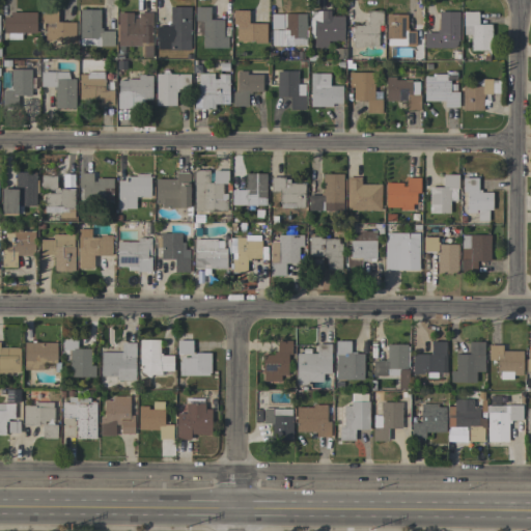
[(190,51),(169,50),(157,50),(157,42),(156,42),(156,26),(168,26),(168,23),(169,23),(169,6),(190,7),(190,51)]
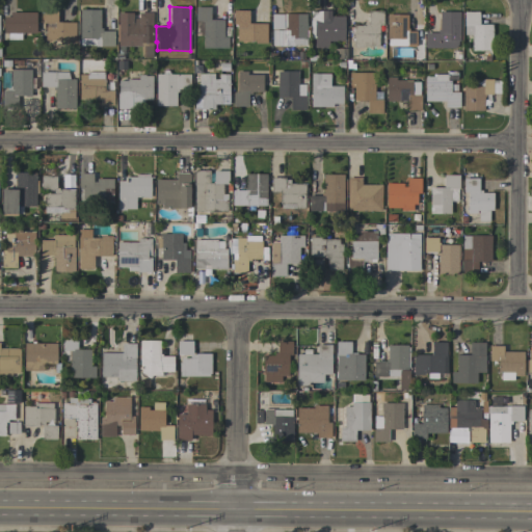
[(223,36),(228,36),(228,48),(203,48),(203,21),(195,21),(195,7),(210,7),(210,20),(223,20),(223,36)]
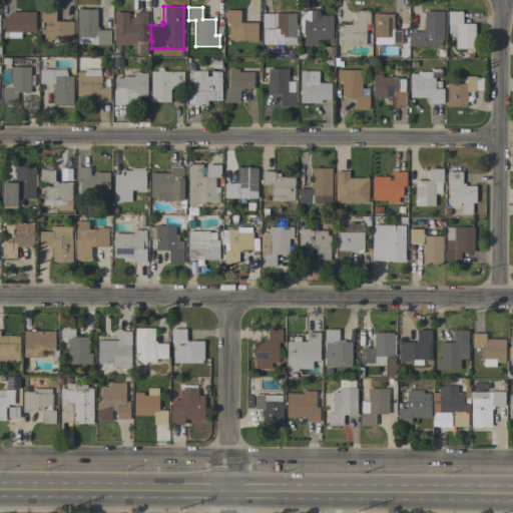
[(72,40),(64,40),(64,45),(60,45),(60,46),(48,46),(48,39),(43,39),(43,23),(40,23),(40,9),(55,9),(55,21),(72,21),(72,40)]
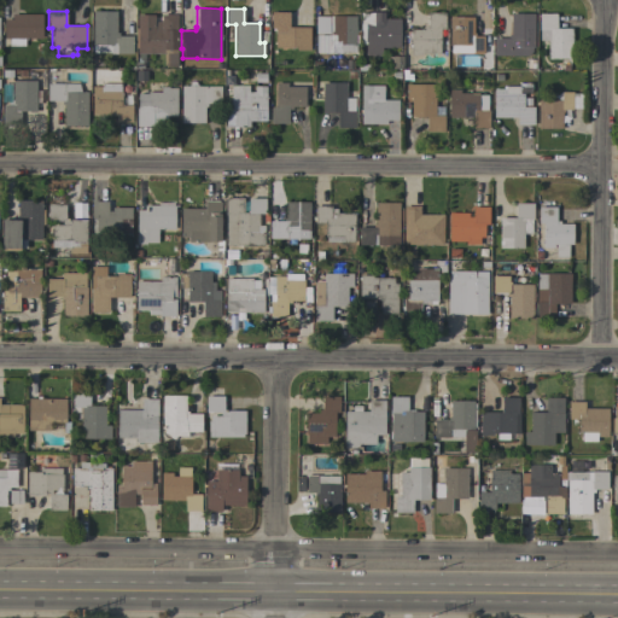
[(92,11),(116,11),(116,33),(118,33),(118,36),(133,36),(133,54),(116,54),(116,53),(93,53),(93,45),(92,45),(92,11)]
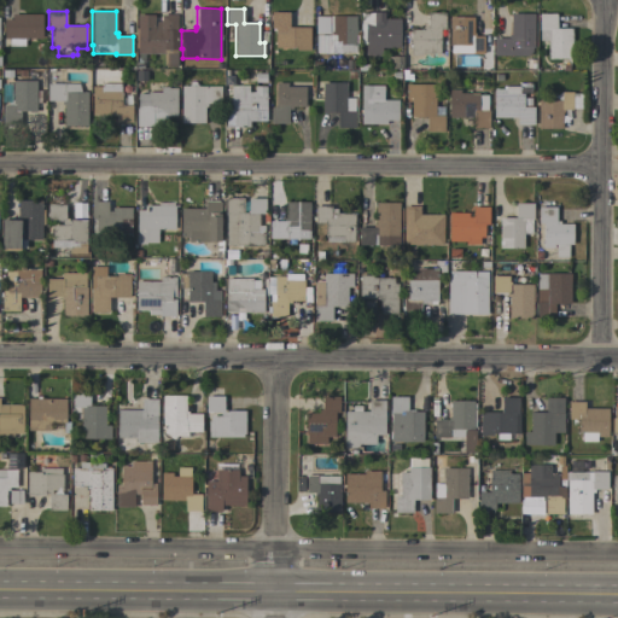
[(309,51),(296,51),(296,48),(274,48),(274,28),(270,28),(270,12),(289,12),(289,27),(309,27),(309,51)]
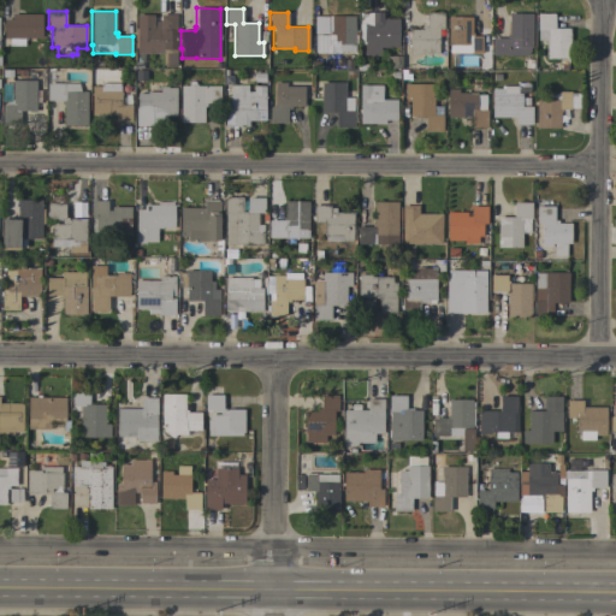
[(359,12),(383,12),(383,19),(398,19),(398,48),(380,47),(380,55),(363,55),(363,45),(359,43),(359,12)]
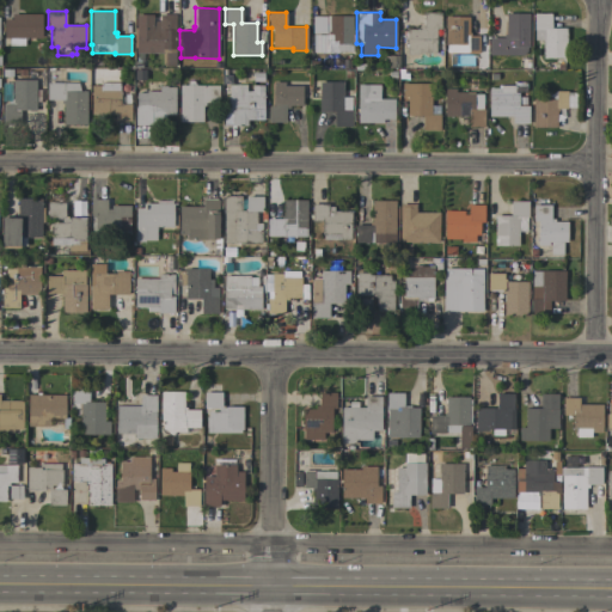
[(418,53),(415,55),(405,55),(405,30),(418,29),(418,26),(423,26),(423,13),(440,13),(440,29),(435,29),(435,54),(418,53)]
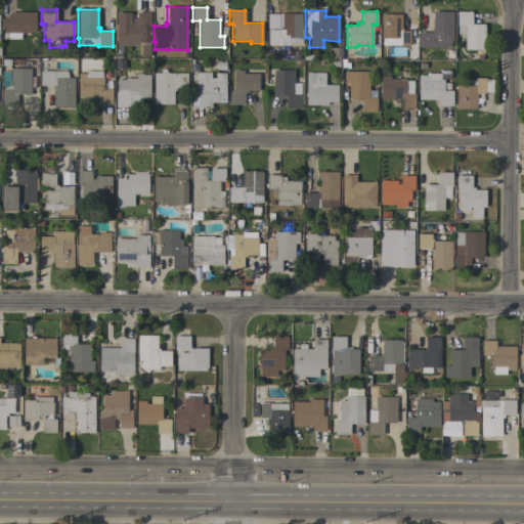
[(452,41),(450,41),(450,47),(419,47),(419,33),(430,33),(430,30),(432,30),(432,11),(452,11),(452,41)]
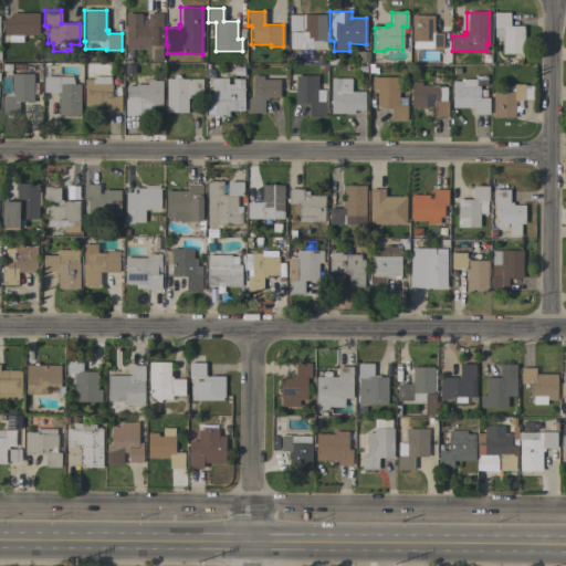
[(524,54),(502,54),(501,38),(494,38),(494,28),(493,28),(493,12),(510,12),(510,25),(523,25),(524,54)]
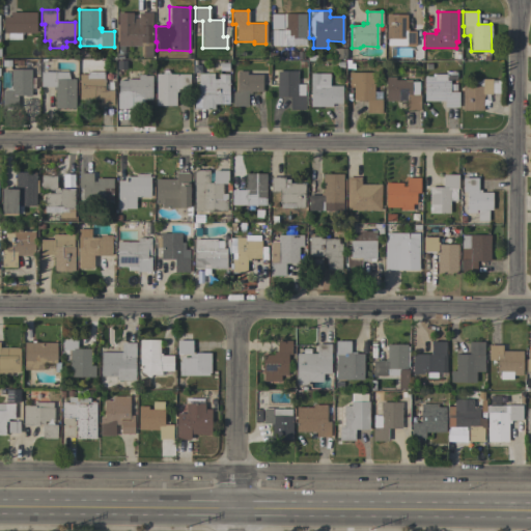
[(35,12),(35,33),(21,33),(21,39),(7,39),(7,33),(3,33),(3,17),(9,17),(9,12),(35,12)]
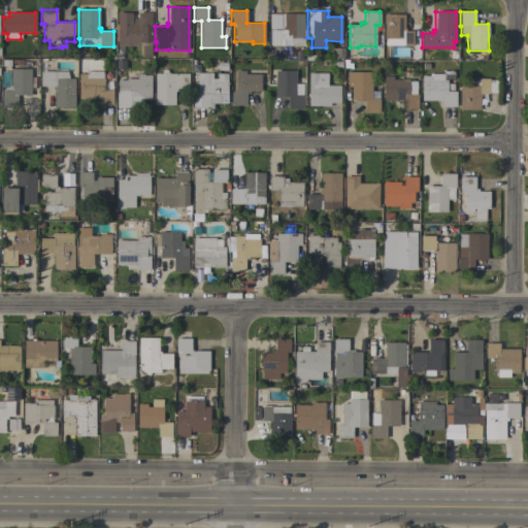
[(132,12),(132,19),(137,19),(137,12),(151,12),(151,58),(139,57),(139,46),(117,45),(117,12),(132,12)]
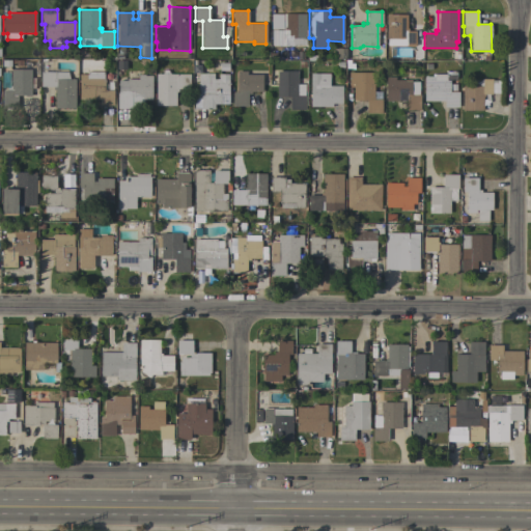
[(305,30),(307,30),(307,37),(305,37),(305,46),(271,46),(271,30),(283,30),(283,27),(284,27),(285,14),(306,14),(305,30)]
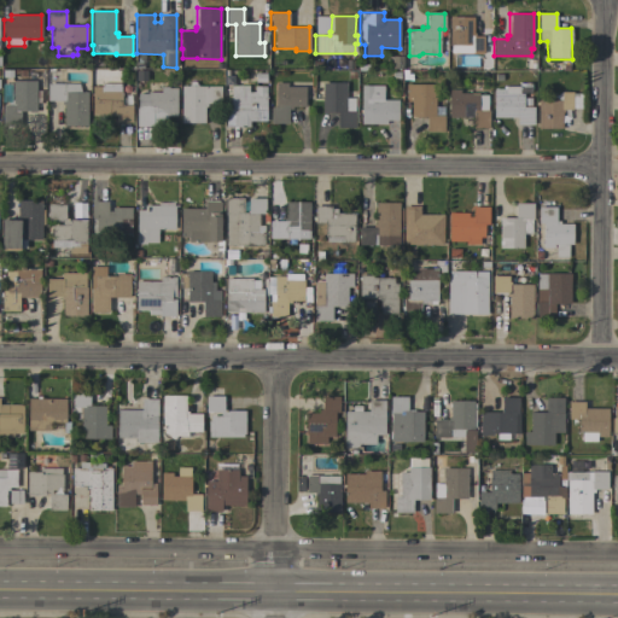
[(472,53),(472,46),(449,45),(449,17),(473,17),(472,34),(474,34),(474,36),(483,36),(483,53),(474,53),(472,53)]
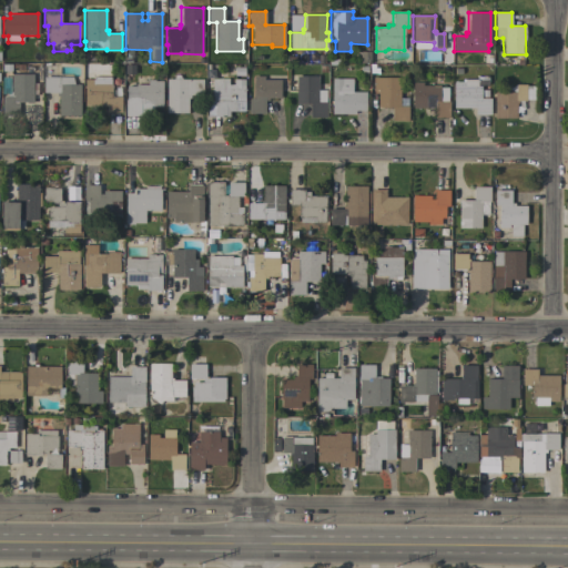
[(31,102),(18,102),(18,113),(2,113),(2,97),(11,97),(11,74),(32,74),(31,102)]
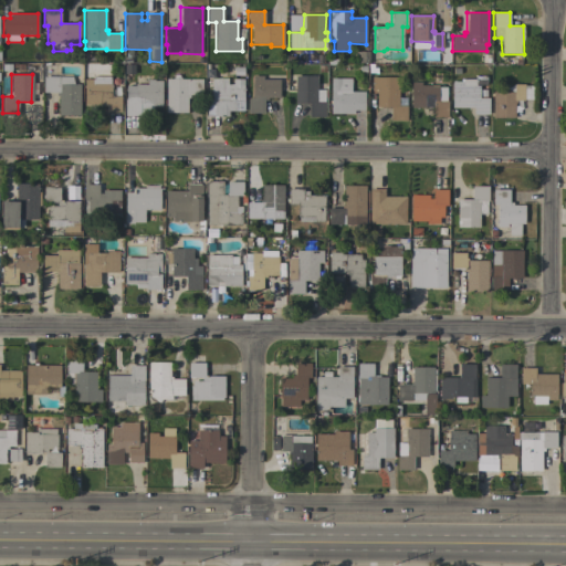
[(59,96),(56,96),(56,93),(43,93),(43,76),(72,76),(74,84),(80,84),(80,116),(58,115),(59,96)]
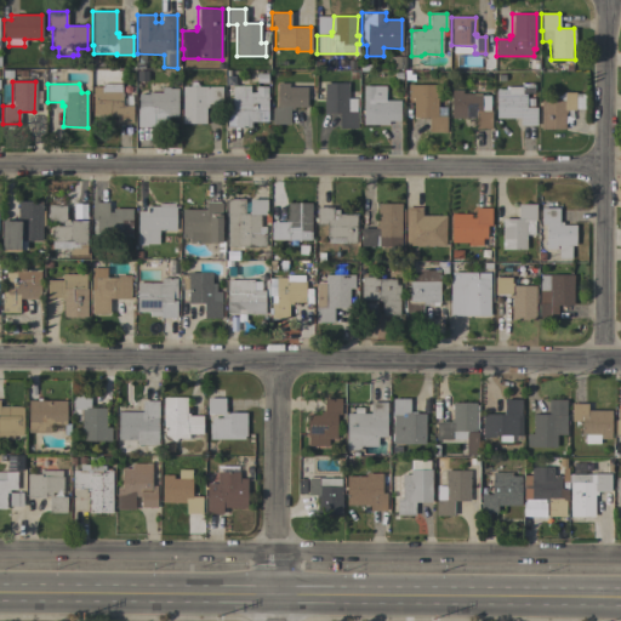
[(92,87),(96,87),(96,84),(120,84),(120,92),(121,92),(121,98),(126,98),(126,106),(132,106),(132,124),(115,124),(115,117),(92,117),(92,87)]
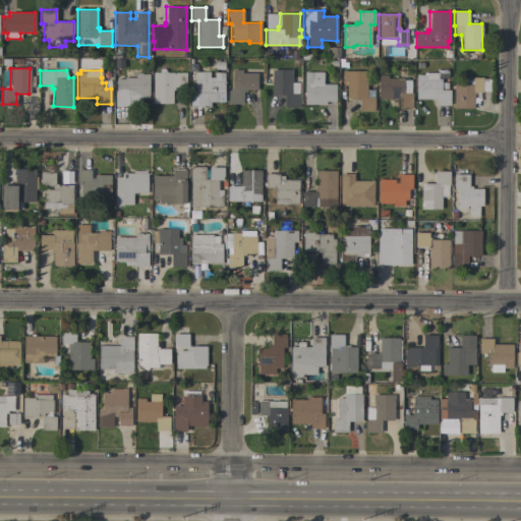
[(256,91),(246,91),(246,93),(242,93),(242,104),(228,104),(228,91),(232,91),(232,70),(241,70),(241,73),(256,73),(256,91)]
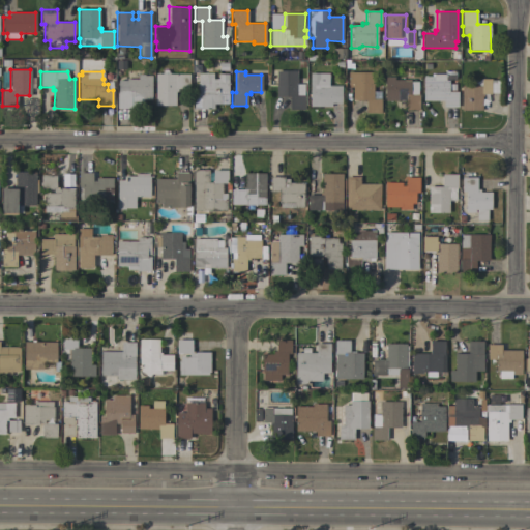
[(275,71),(296,71),(296,84),(304,84),(303,110),(289,110),(289,97),(275,97),(275,71)]
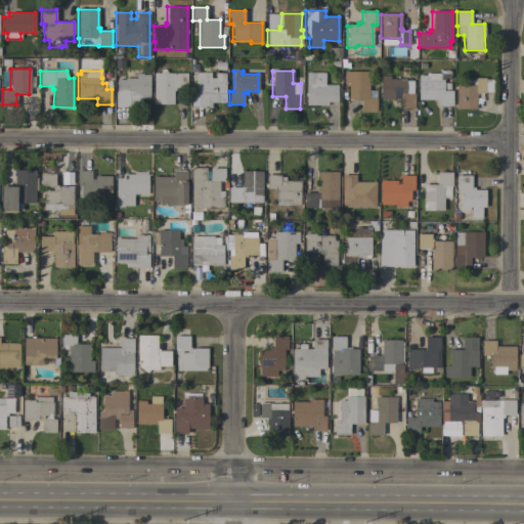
[(195,72),(210,72),(210,78),(215,78),(215,73),(225,73),(225,102),(211,102),(211,108),(191,108),(191,92),(195,92),(195,82),(195,72)]
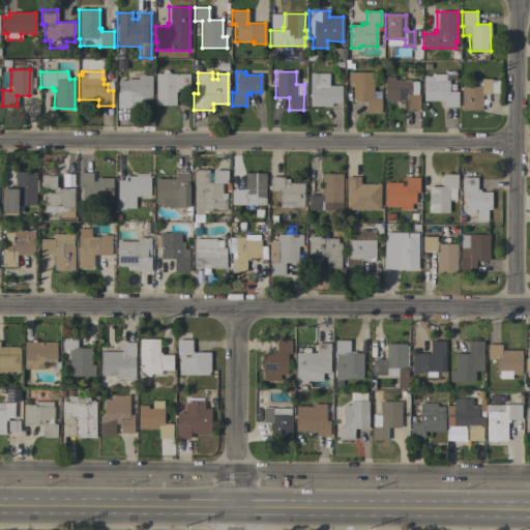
[(352,84),(348,84),(348,72),(373,72),(373,87),(378,87),(378,99),(381,99),(381,113),(365,113),(365,100),(352,100),(352,84)]
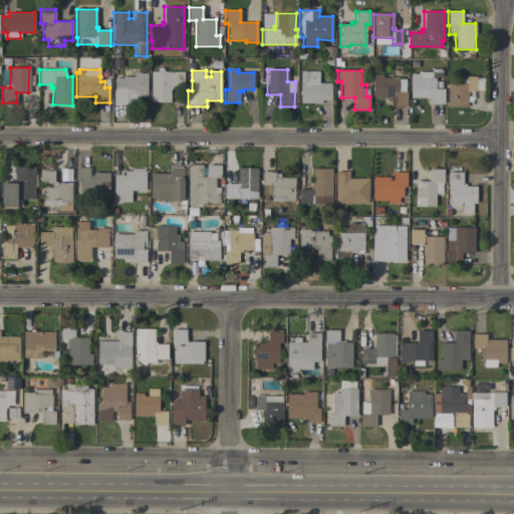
[(184,71),(184,86),(172,86),(172,89),(170,89),(170,102),(151,102),(151,71),(184,71)]
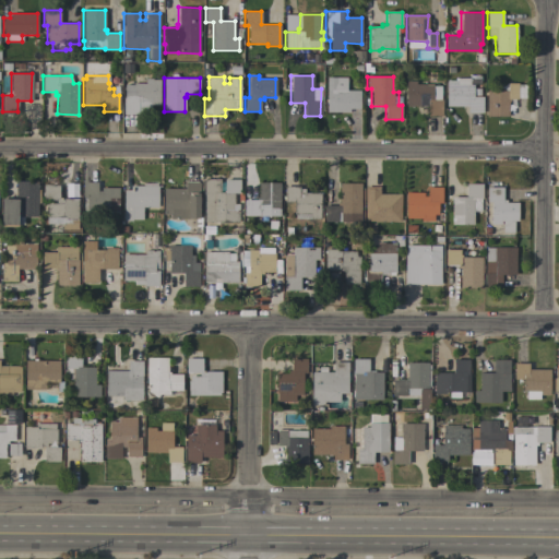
[(326,78),(336,78),(349,78),(349,84),(346,84),(346,91),(359,91),(359,109),(349,109),(349,113),(326,113),(326,78)]
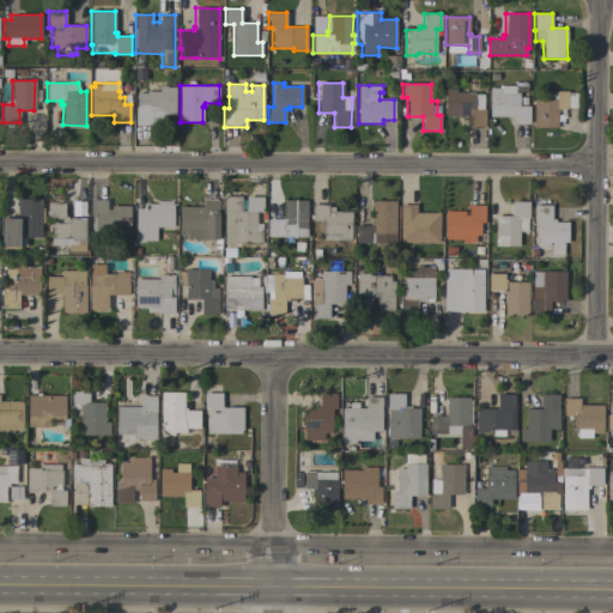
[(529,123),(513,123),(513,116),(489,116),(490,89),(501,89),(501,86),(515,86),(515,93),(519,93),(519,107),(529,107),(529,123)]
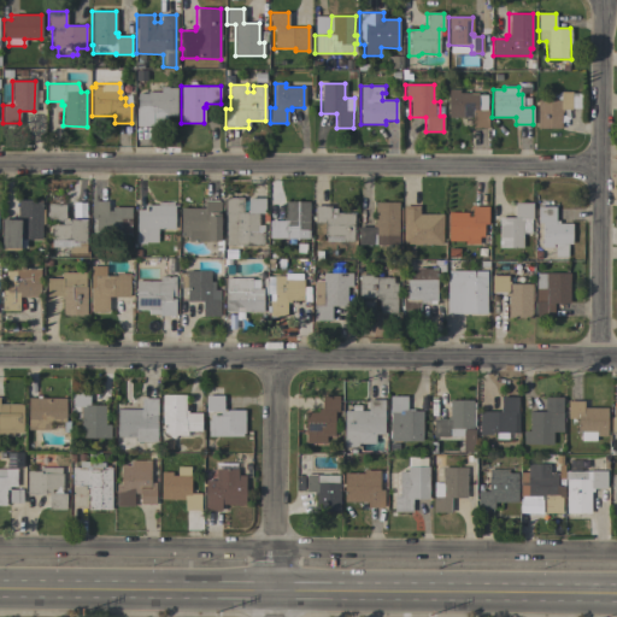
[(175,116),(151,116),(151,127),(134,127),(135,109),(145,109),(146,92),(160,92),(160,88),(175,88),(175,116)]
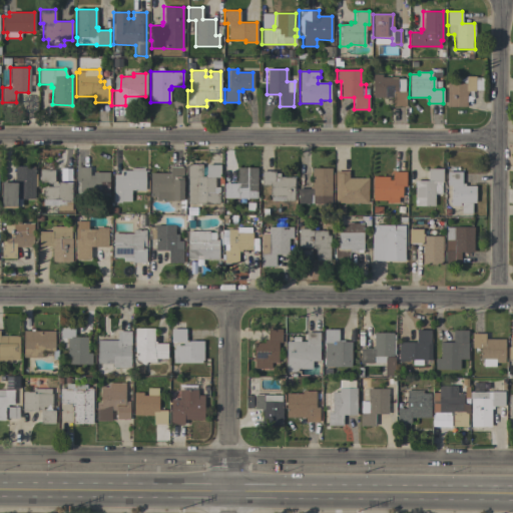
[(373,74),(382,74),(382,77),(397,77),(397,79),(405,79),(405,92),(406,92),(406,106),(392,106),(392,97),(373,97),(373,74)]
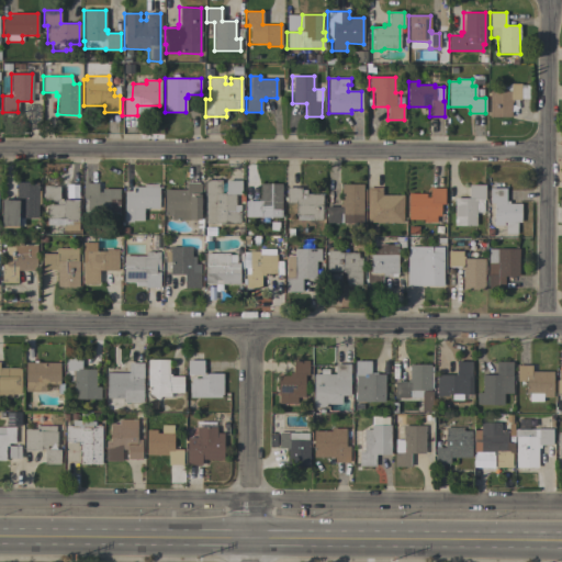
[(490,91),(510,91),(510,83),(520,83),(520,85),(529,85),(529,99),(520,99),(520,100),(513,100),(513,102),(510,102),(510,117),(489,116),(490,91)]
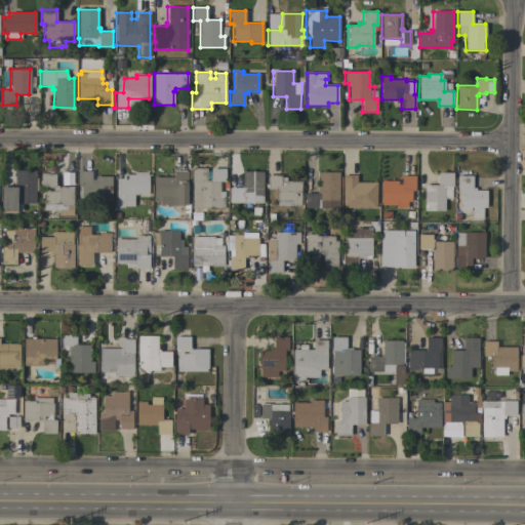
[(191,168),(206,168),(206,180),(210,180),(210,168),(225,168),(225,182),(219,182),(219,197),(224,197),(224,208),(192,208),(191,168)]
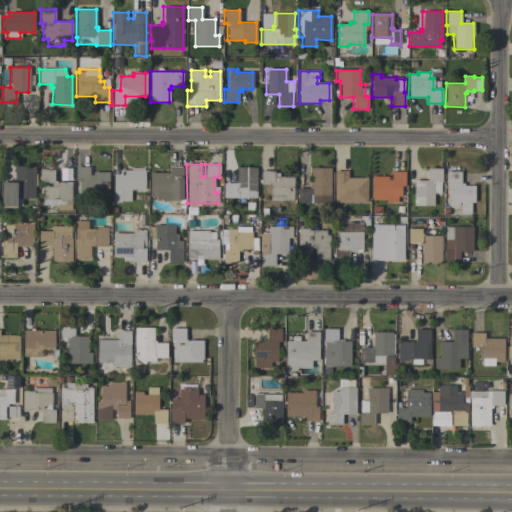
[(34,174),(36,174),(36,186),(34,186),(34,199),(21,199),(21,206),(16,206),(16,208),(1,208),(1,181),(13,182),(13,179),(14,179),(14,166),(34,166),(34,174)]
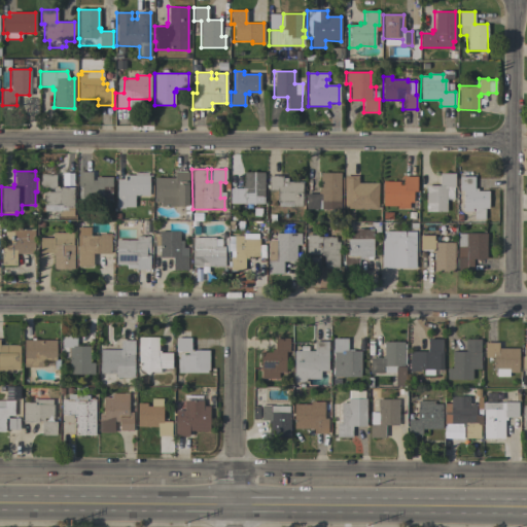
[(111,202),(97,201),(97,205),(80,205),(81,186),(77,186),(77,172),(79,172),(79,171),(90,171),(90,172),(92,172),(92,180),(95,180),(95,177),(111,177),(111,202)]
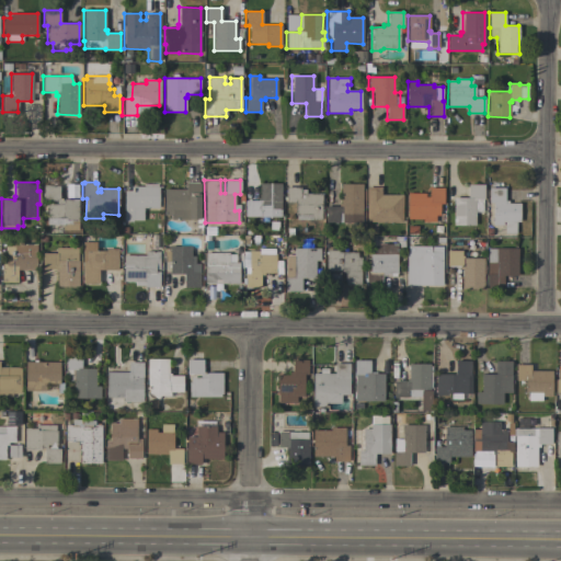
[(185,190),(185,183),(201,183),(199,199),(199,220),(171,220),(171,216),(163,216),(163,190),(185,190)]
